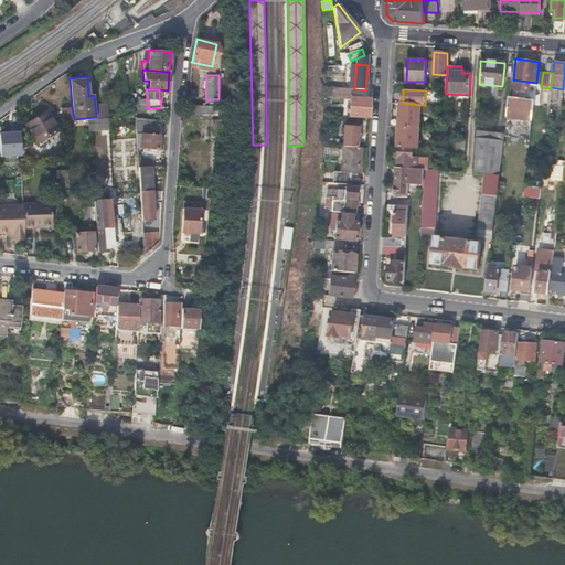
[(350,116),(369,117),(370,99),(352,98),(350,116)]
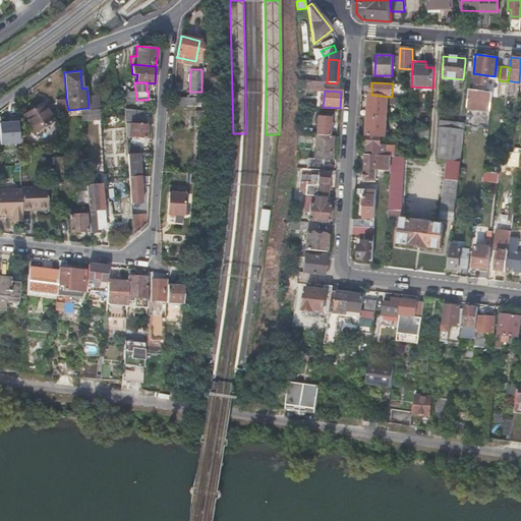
[(471,93),(468,93),(467,102),(474,103),(475,101),(491,103),(493,93),(471,91),(471,93)]
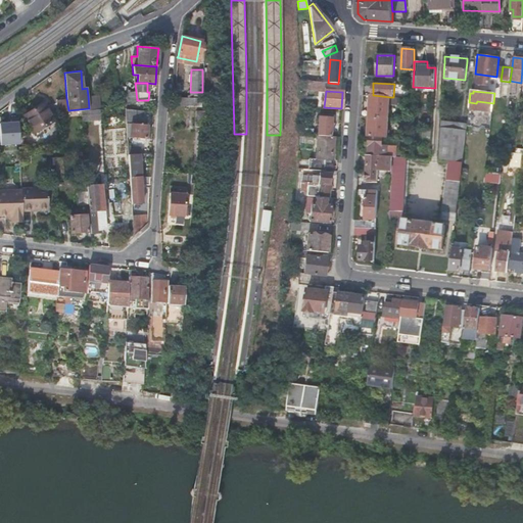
[(88,96),(89,108),(100,106),(98,94),(88,96)]
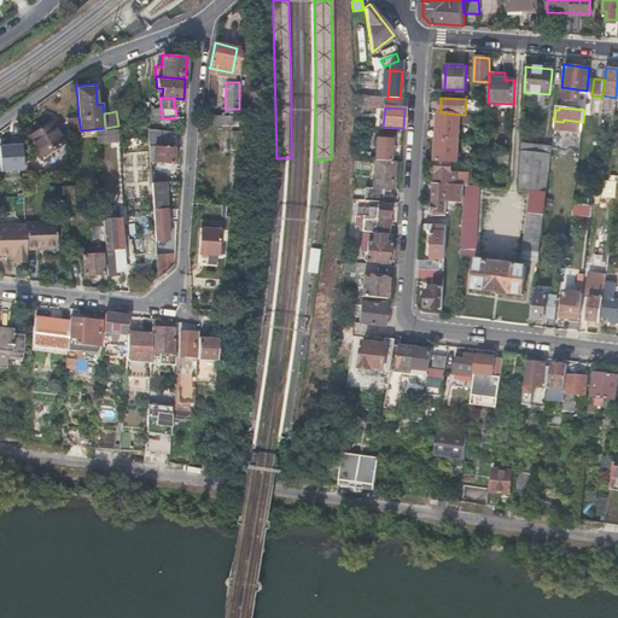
[(436,138),(459,139),(461,115),(441,112),(439,124),(437,123),(436,138)]
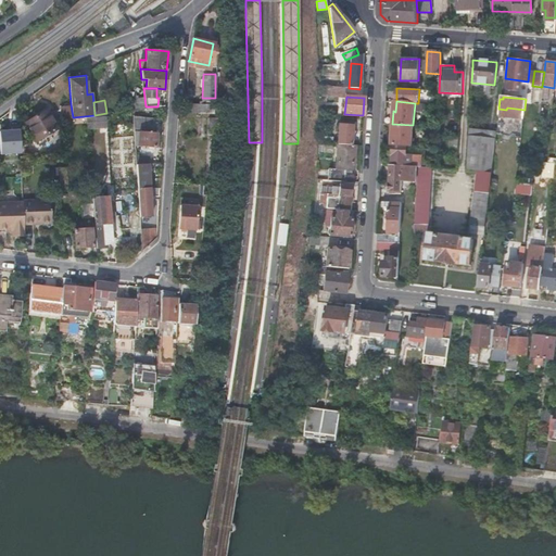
[(185,112),(211,114),(212,105),(186,103),(185,112)]
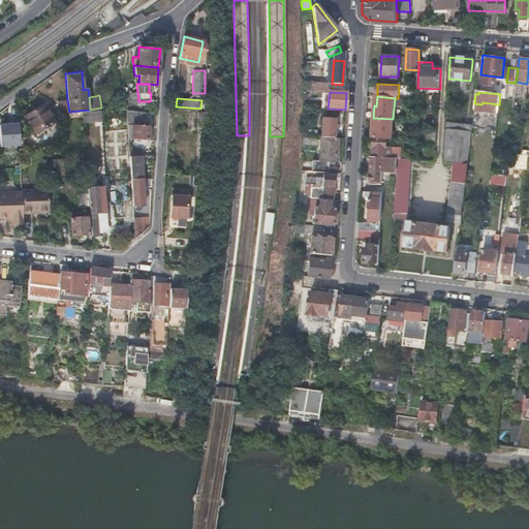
[(58,113),(69,112),(67,99),(56,100),(58,113)]
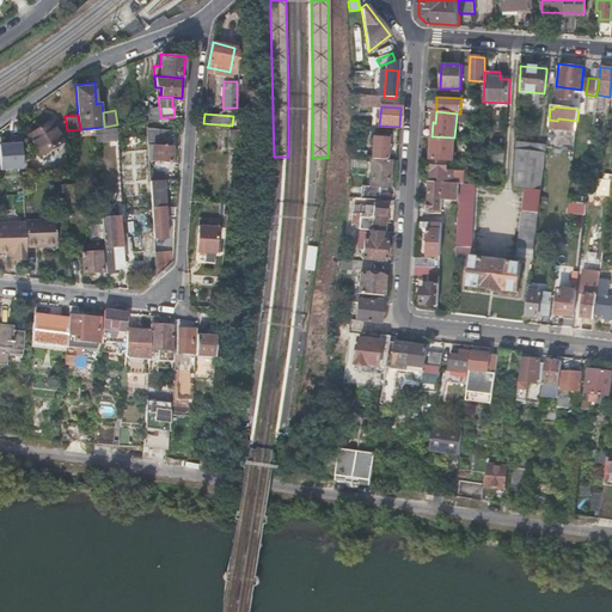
[(50,120),(24,134),(36,155),(62,142),(50,120)]
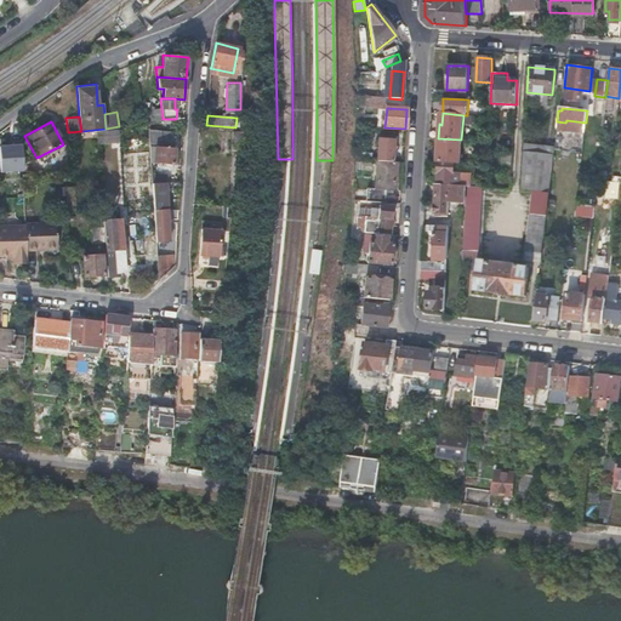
[(171,132),(149,130),(151,146),(151,159),(154,159),(154,161),(174,164),(175,148),(170,148),(171,132)]
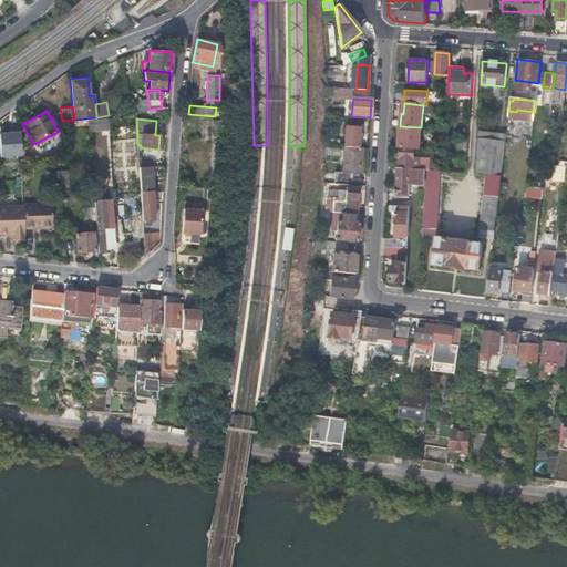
[(209,120),(208,137),(216,138),(217,121),(209,120)]
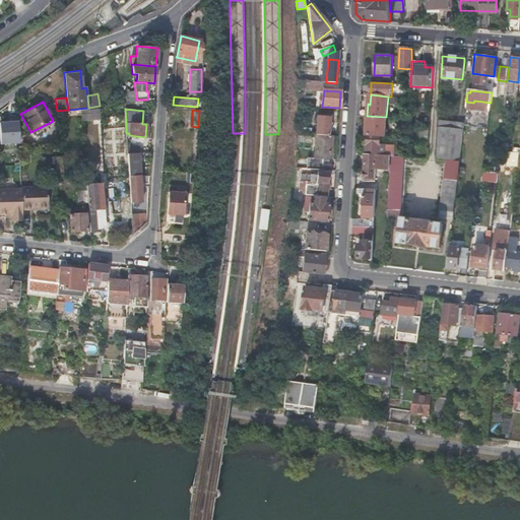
[(368,135),(380,136),(385,136),(386,117),(367,116),(367,125),(369,126),(368,135)]
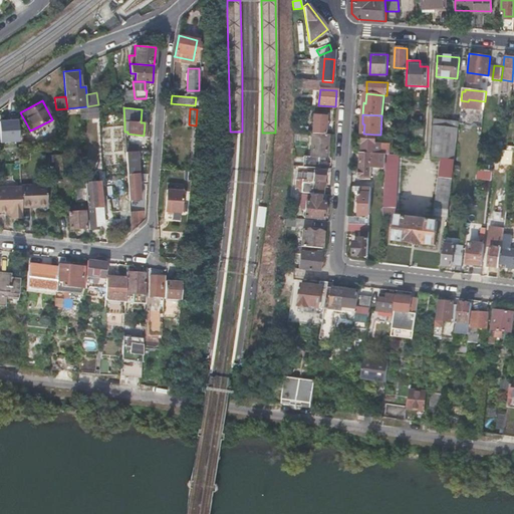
[(313,115),(312,134),(324,135),(326,116),(313,115)]
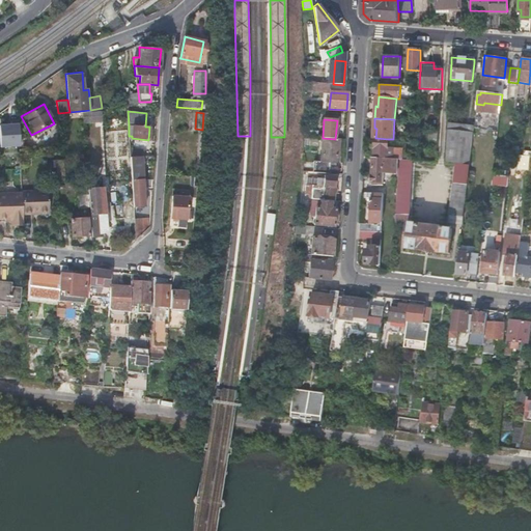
[(0,124),(1,148),(22,148),(22,124),(0,124)]
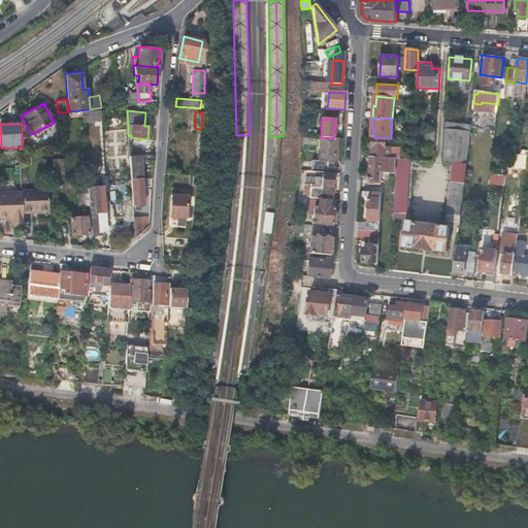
[(470,133),(444,129),(444,137),(442,161),(452,162),(466,164),(470,133)]
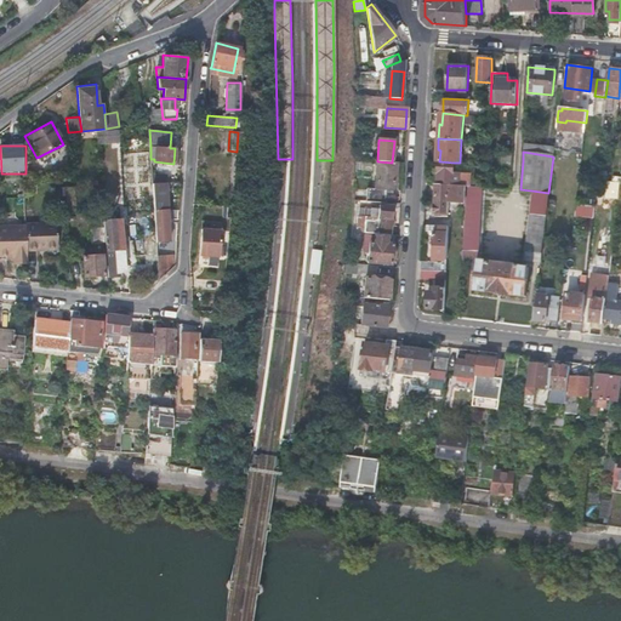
[(392,163),(377,161),(376,181),(376,184),(380,184),(380,181),(396,182),(397,163),(392,163)]
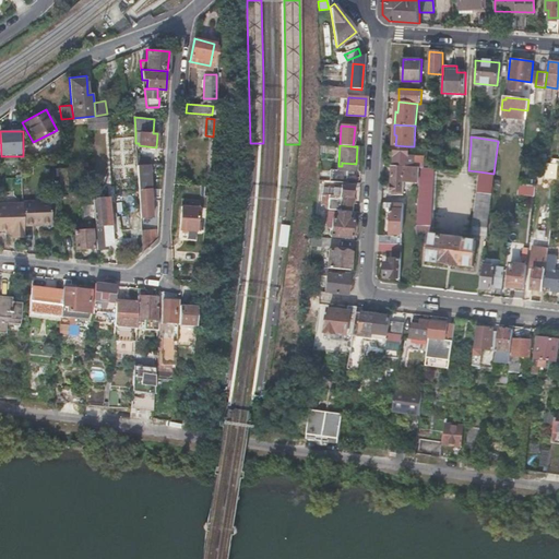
[(413,167),(418,167),(419,161),(413,161),(414,155),(408,154),(408,146),(395,145),(394,165),(404,166),(413,167)]
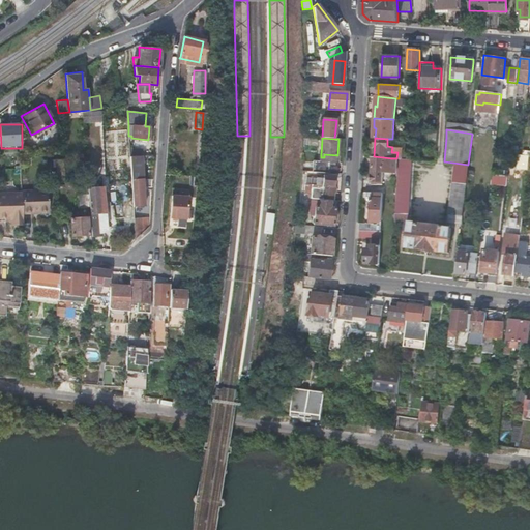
[(142,155),(130,156),(131,179),(143,179),(142,157),(142,155)]
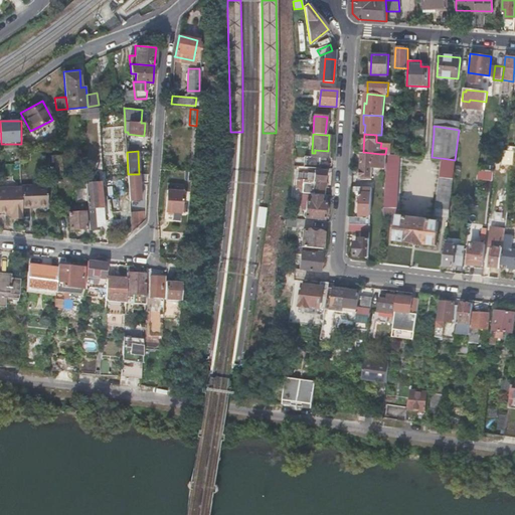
[(371,180),(372,167),(372,153),(363,152),(361,152),(360,180),(366,180),(371,180)]
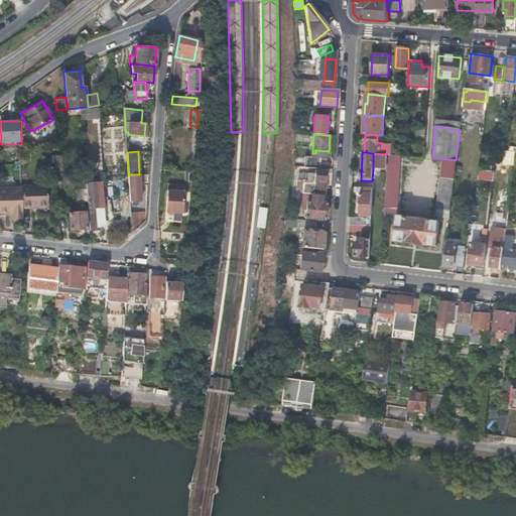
[(373,167),(386,167),(386,154),(381,154),(373,153),(373,167)]
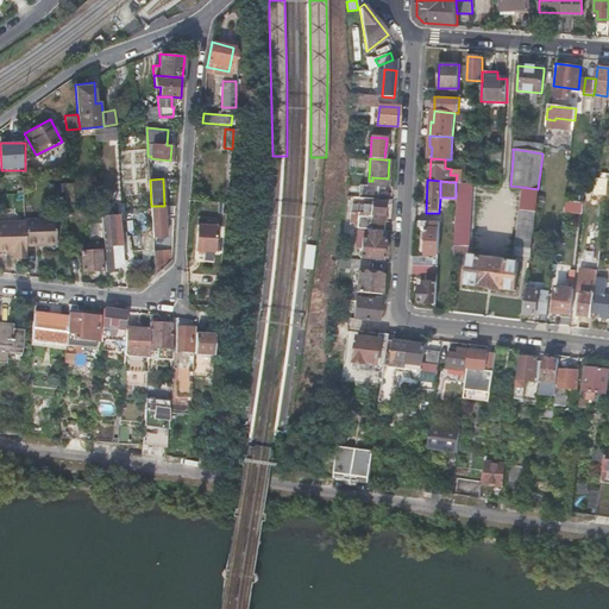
[(64,182),(66,198),(74,196),(73,182),(64,182)]
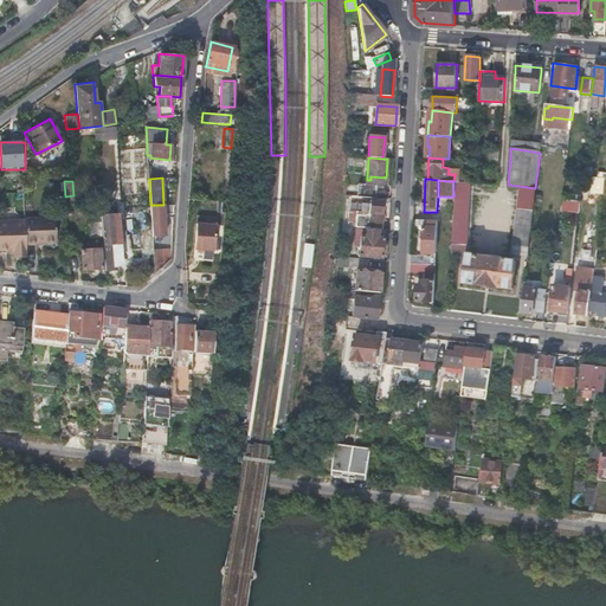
[(456,184),(453,243),(466,244),(469,185),(456,184)]
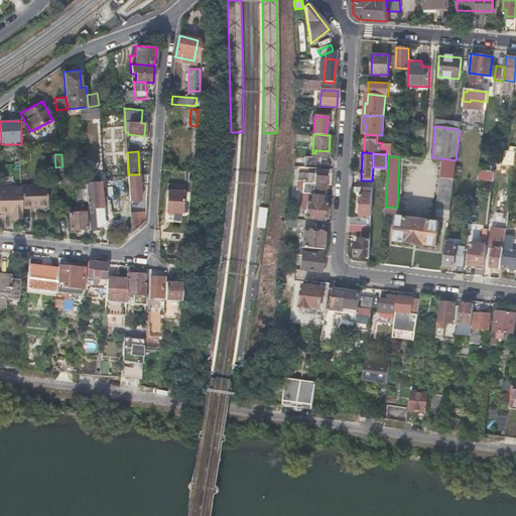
[(456,160),(441,158),(439,176),(436,210),(449,212),(456,160)]
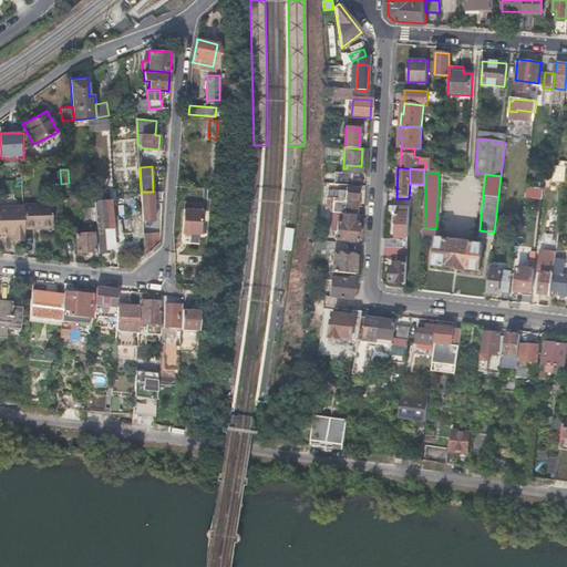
[(332,200),(332,212),(344,213),(356,214),(358,188),(347,187),(346,197),(342,197),(342,202),(332,200)]
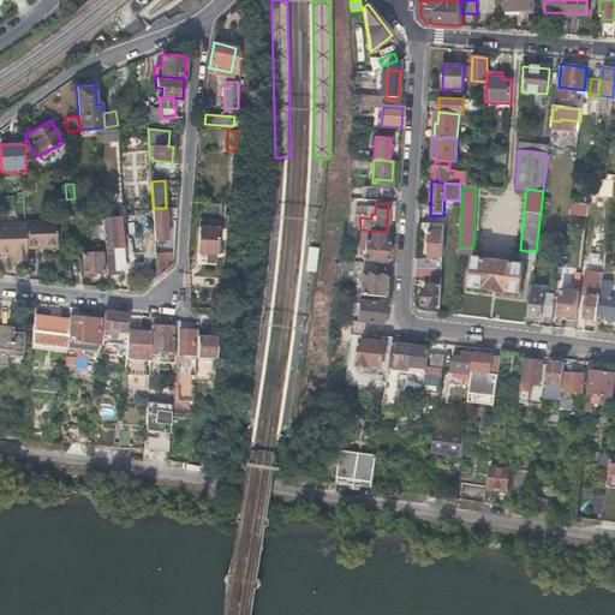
[(571,203),(571,215),(589,216),(590,204),(571,203)]
